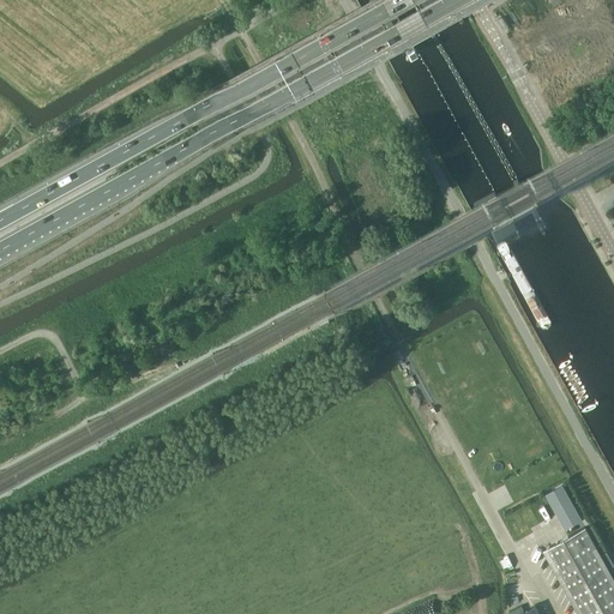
[(417,0),(411,0),(432,36),(437,34),(417,0)]
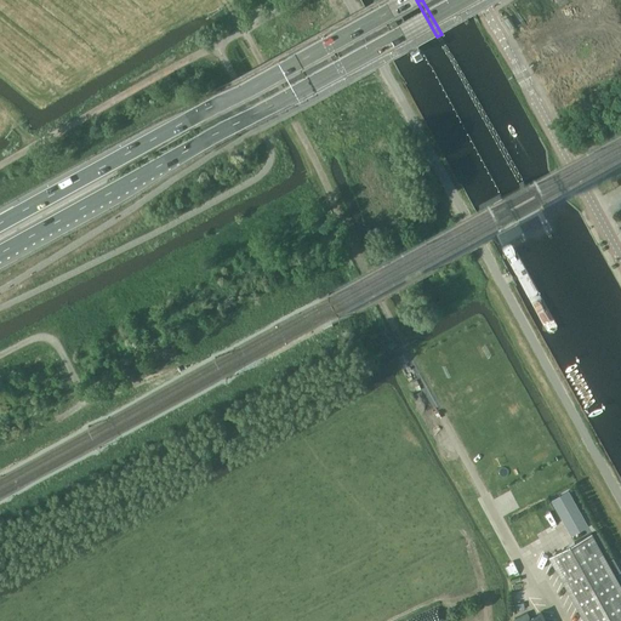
[(524,181),(519,183),(537,216),(541,214),(524,181)]
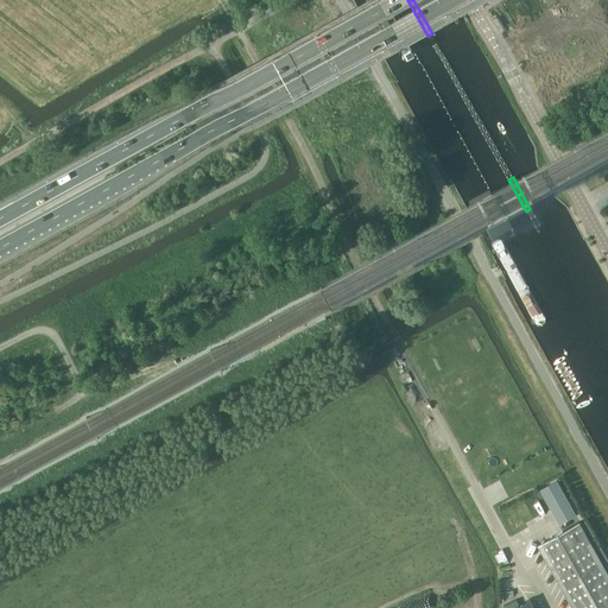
[(563,519),(567,526),(580,519),(576,512),(563,519)]
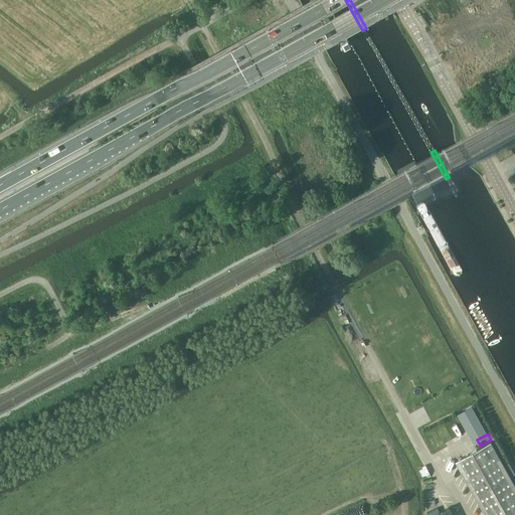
[(514,514),(514,486),(491,442),(456,461),(485,514),(514,514)]
